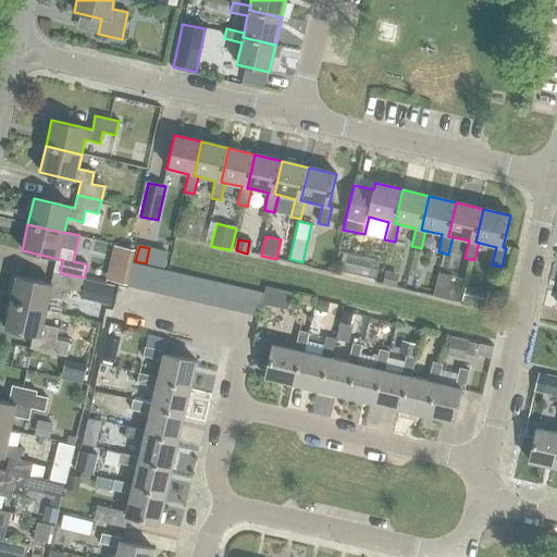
[(337,275),(373,284),(379,262),(342,254),(337,275)]
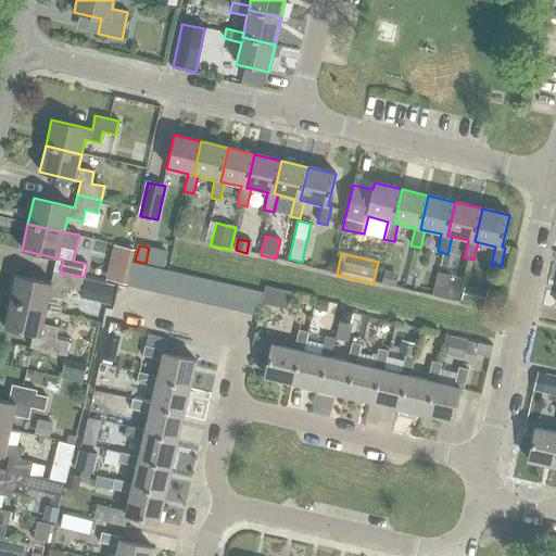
[(95,279),(98,265),(88,263),(85,277),(95,279)]
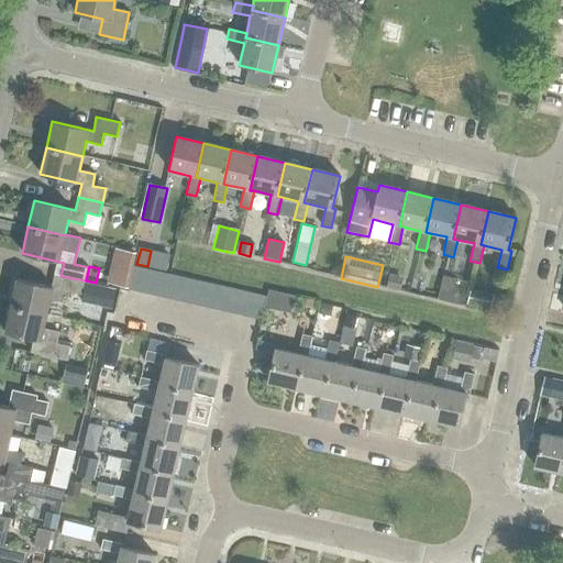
[(133,266),(128,289),(140,293),(145,268),(133,266)]
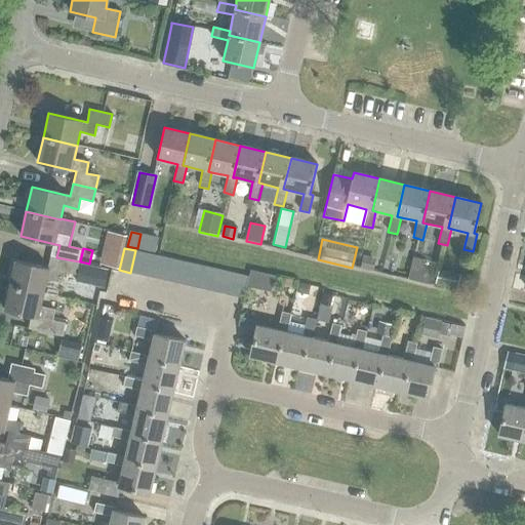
[(130,273),(142,275),(147,253),(135,250),(130,273)]
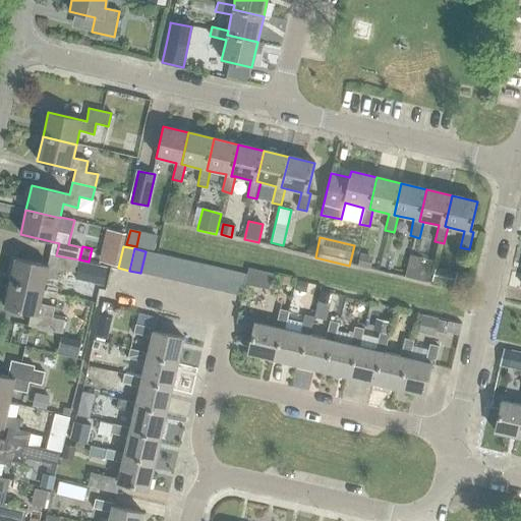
[(146,251),(140,273),(152,276),(157,253),(146,251)]
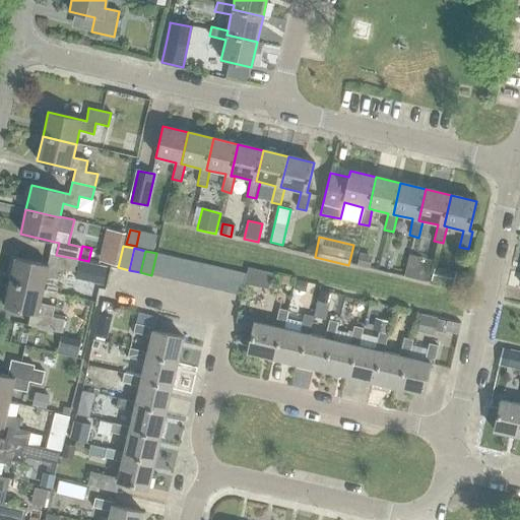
[(163,277),(168,256),(156,253),(151,275),(163,277)]
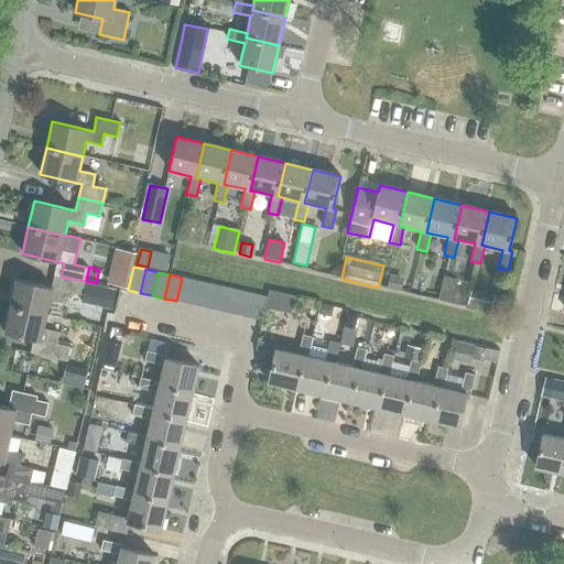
[(17,280),(10,306),(46,315),(50,300),(65,304),(68,292),(82,295),(85,281),(61,277),(57,290),(17,280)]
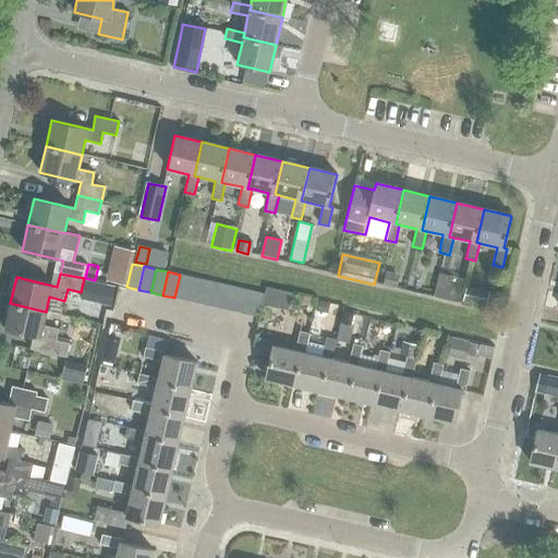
[(186,301),(192,277),(180,275),(174,298),(186,301)]
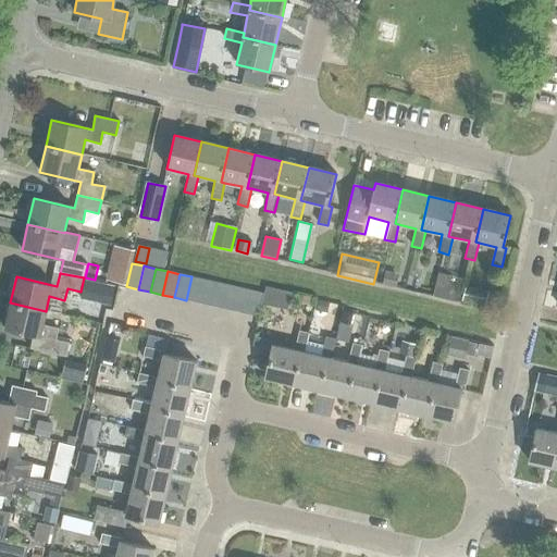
[(385,275),(382,285),(395,288),(397,277),(385,275)]
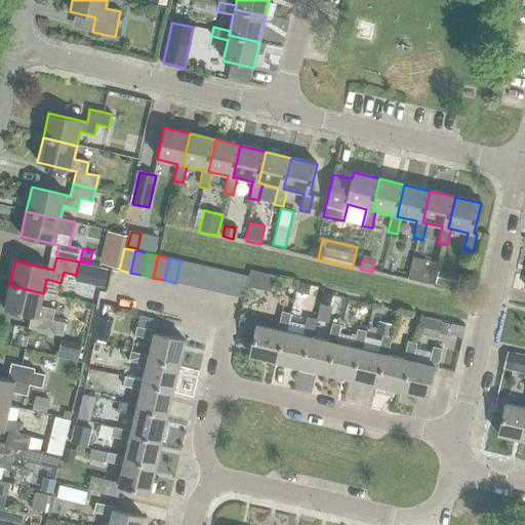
[(187,285),(192,264),(180,260),(175,283),(187,285)]
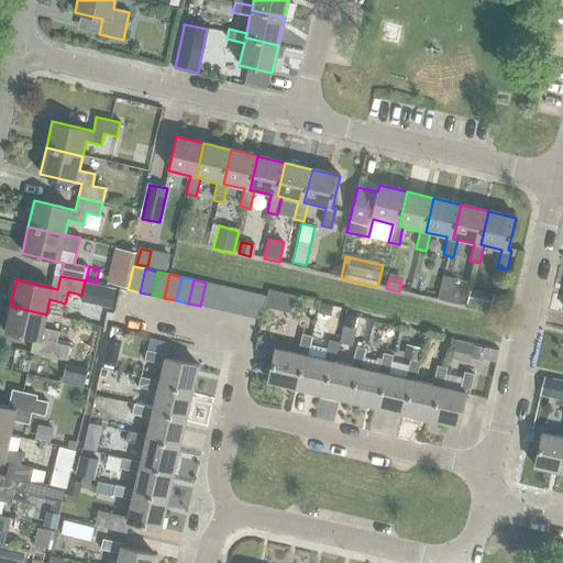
[(92,298),(96,285),(85,283),(83,296),(92,298)]
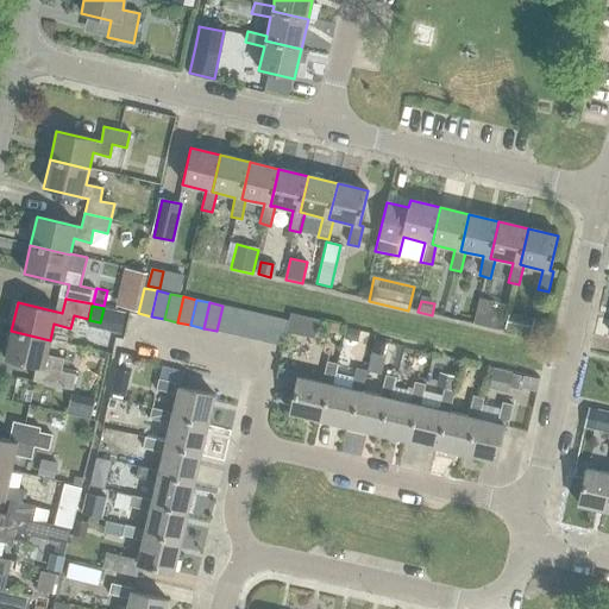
[(217,331),(230,334),(236,308),(223,306),(217,331)]
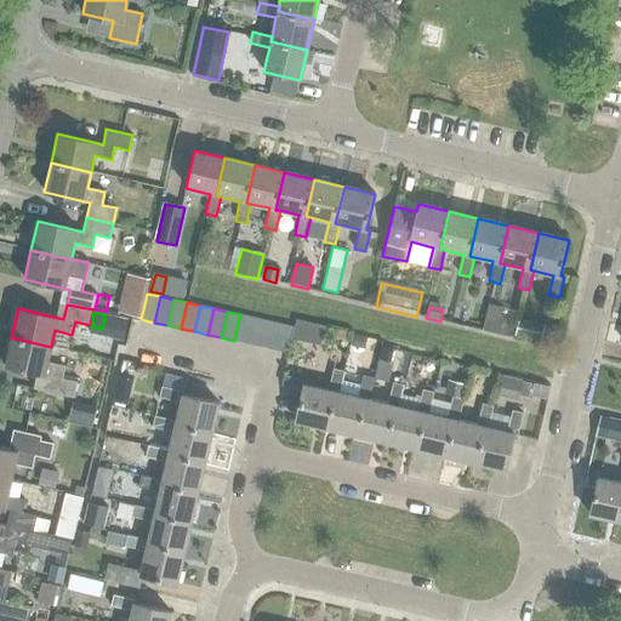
[(248,343),(254,318),(240,314),(234,341),(248,343)]
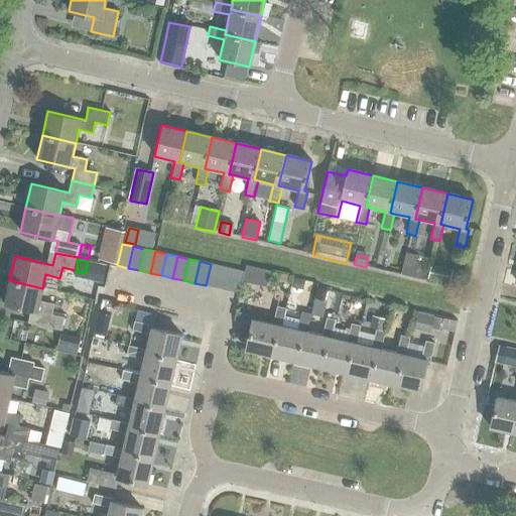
[(427,266),(404,261),(400,276),(423,281),(427,266)]
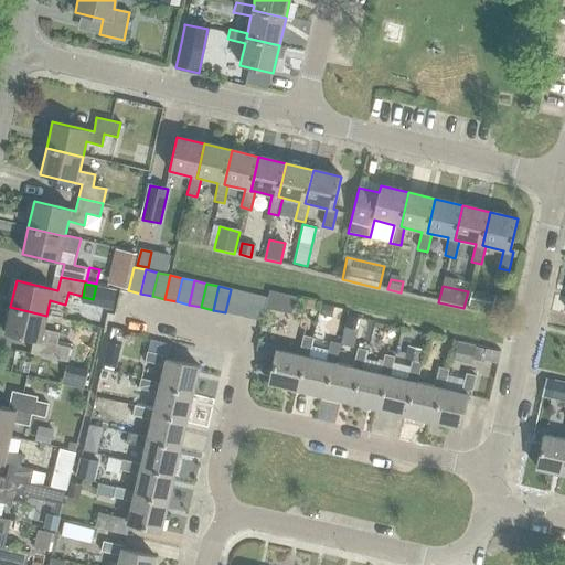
[(237,316),(243,291),(231,289),(225,312),(237,316)]
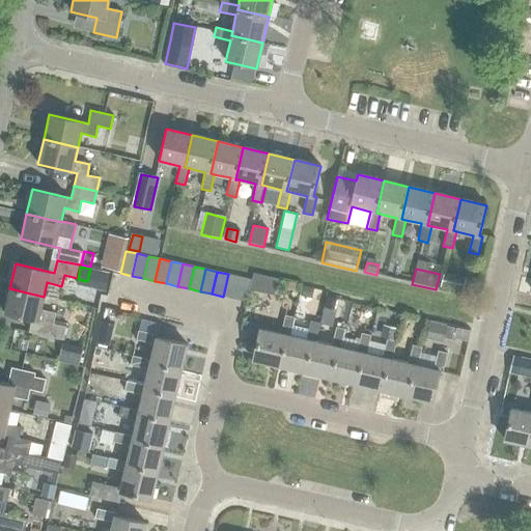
[(277,279),(253,273),(252,280),(250,286),(274,291),(277,279)]
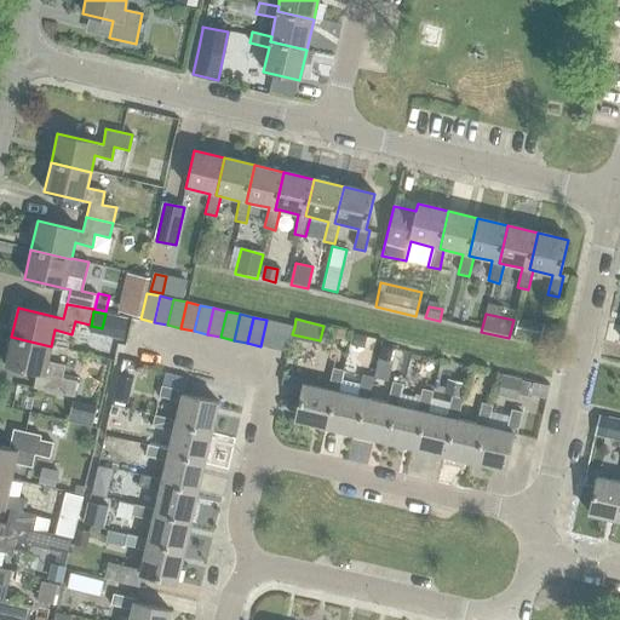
[(514,336),(540,342),(544,326),(517,319),(514,336)]
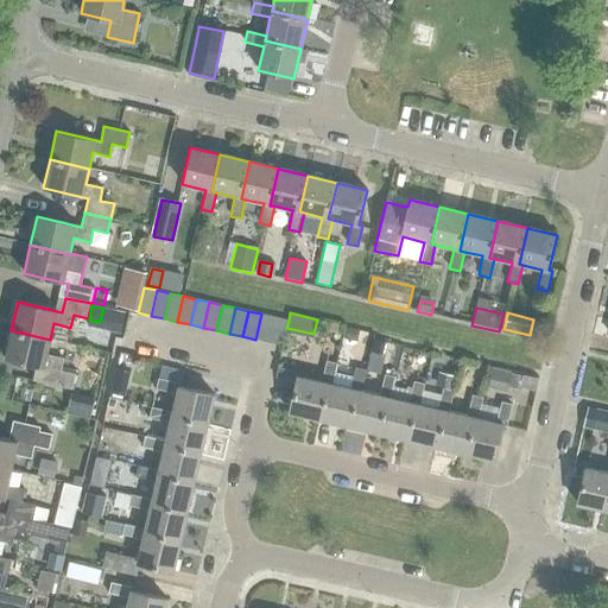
[(255,340),(268,343),(274,317),(261,314),(255,340)]
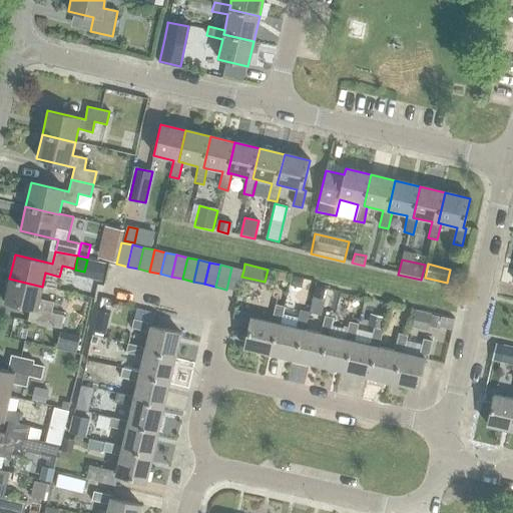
[(226,290),(237,292),(242,271),(231,268),(226,290)]
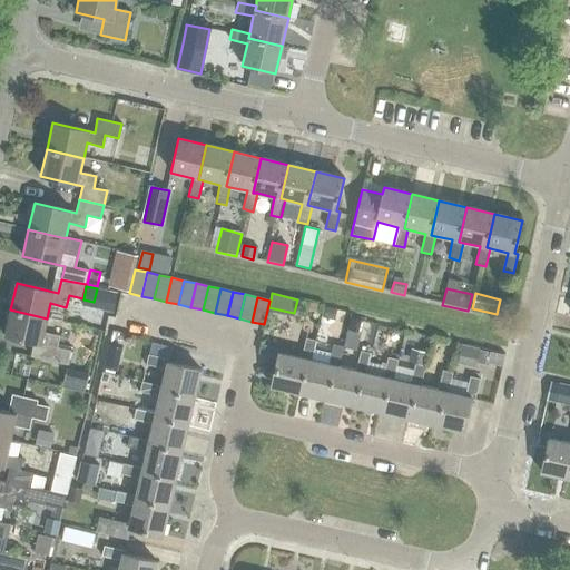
[(335,321),(336,310),(325,307),(324,318),(335,321)]
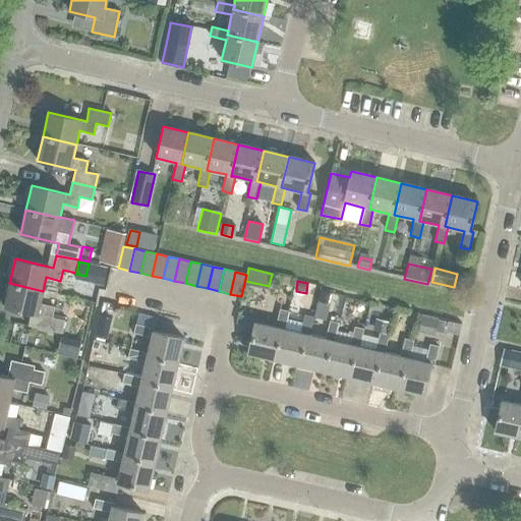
[(43,291),(9,283),(4,307),(31,313),(27,326),(61,334),(64,321),(52,317),(54,307),(40,304),(43,291)]
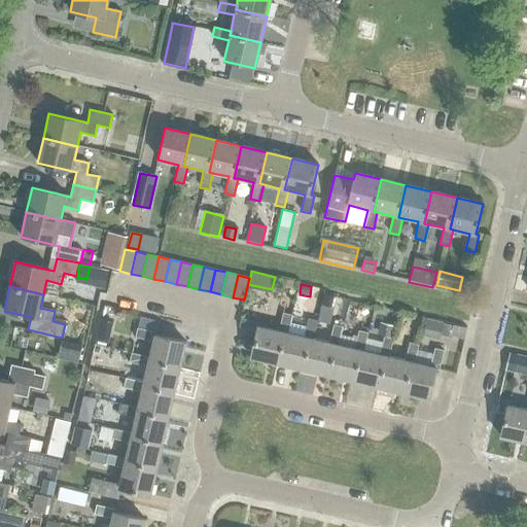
[(250,357),(276,363),(283,332),(287,334),(291,315),(282,313),(278,331),(257,326),(250,357)]
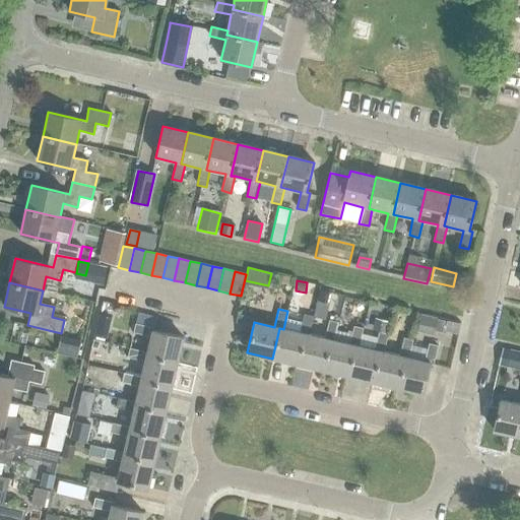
[(283,329),(279,328),(272,359),(298,365),(305,334),(309,334),(313,317),(304,315),(300,332),(283,329)]
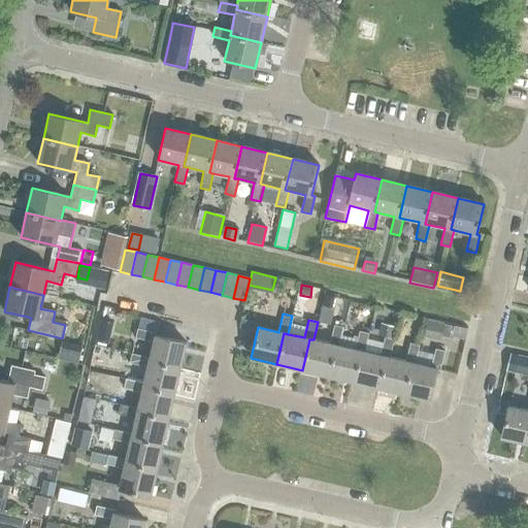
[(439,337),(442,324),(427,320),(424,333),(439,337)]
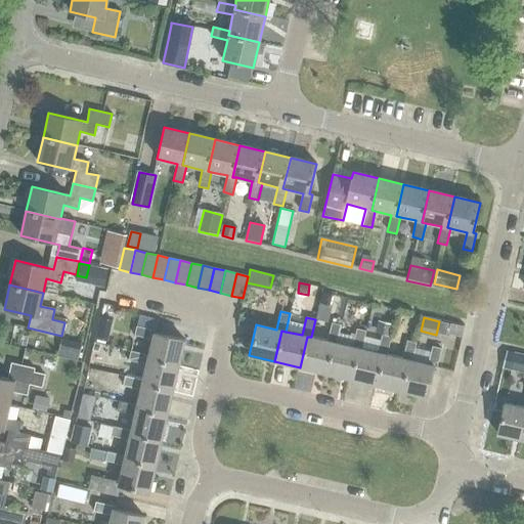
[(382,321),(379,334),(391,337),(393,324),(382,321)]
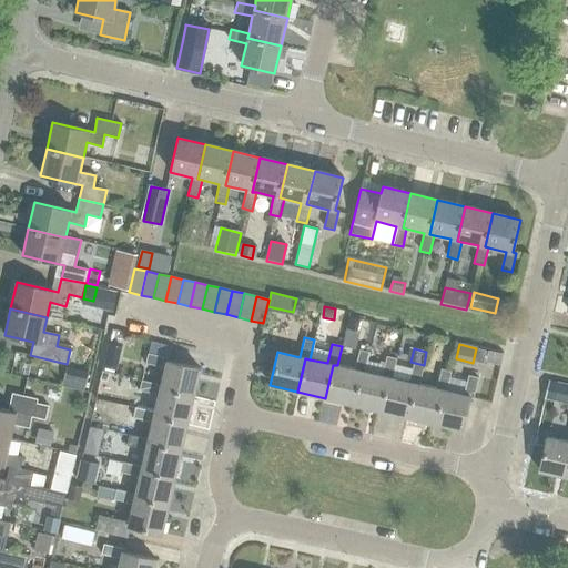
[(325,398),(353,405),(361,371),(364,372),(368,353),(358,351),(354,369),(337,365),(333,365),(325,398)]
